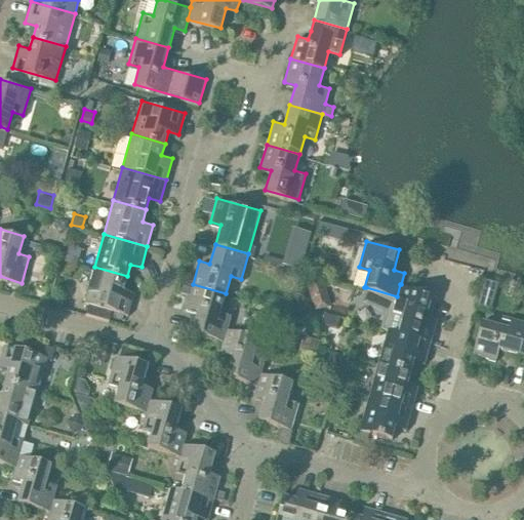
[(127,276),(94,267),(84,301),(89,302),(86,312),(110,318),(112,308),(128,313),(134,290),(124,287),(127,276)]
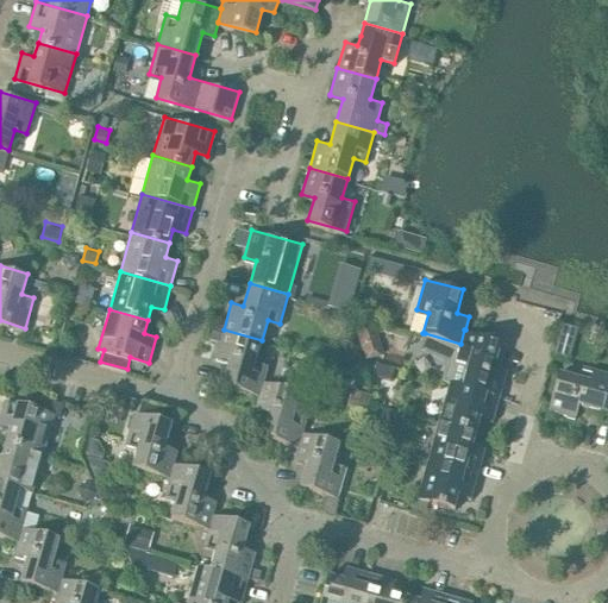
[(564,321),(556,350),(570,355),(578,325),(564,321)]
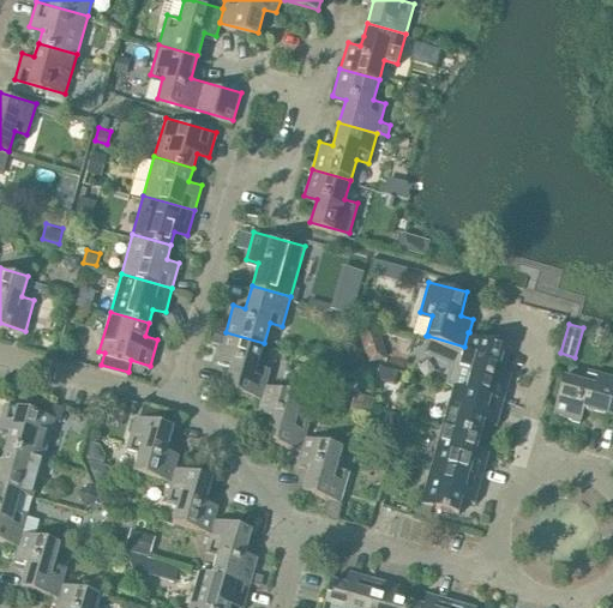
[(264,343),(226,332),(217,359),(230,362),(223,386),(262,396),(262,397),(265,383),(266,383),(271,366),(258,362),(264,343)]
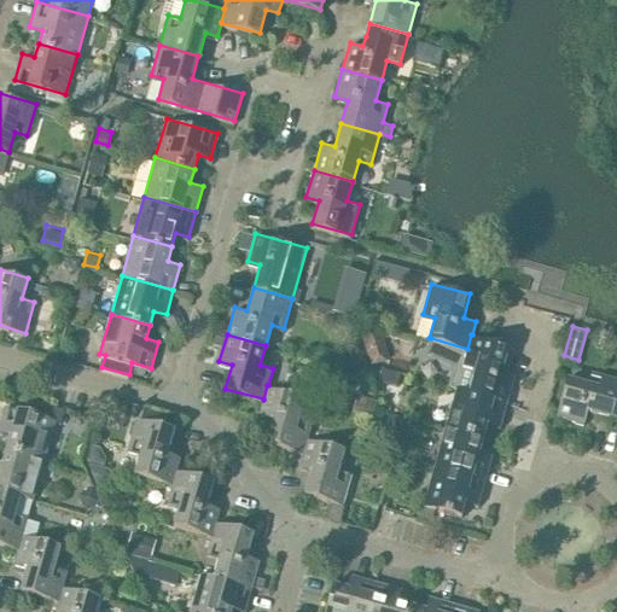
[(431,338),(428,351),(454,363),(449,383),(457,385),(469,389),(507,400),(516,373),(502,369),(505,361),(510,345),(490,341),(472,334),(471,334),(467,349),(431,338)]
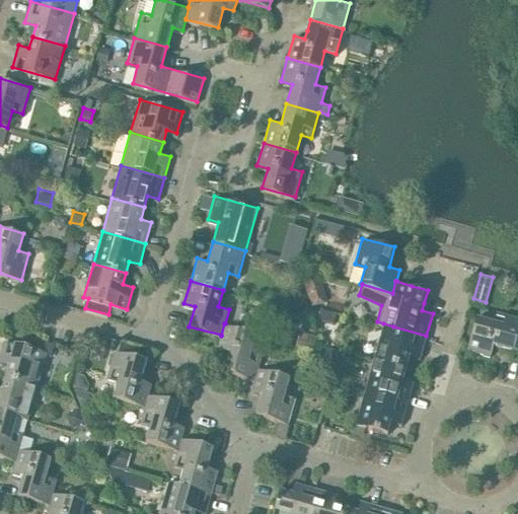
[(321,306),(318,316),(335,321),(338,311),(321,306)]
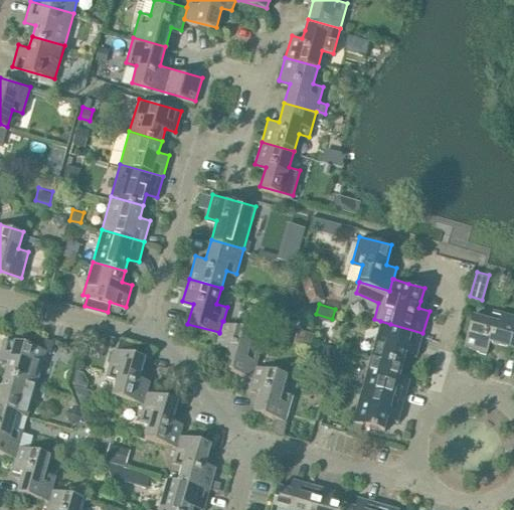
[(509,346),(513,328),(513,313),(493,307),(490,318),(473,313),(464,345),(487,351),(490,341),(509,346)]
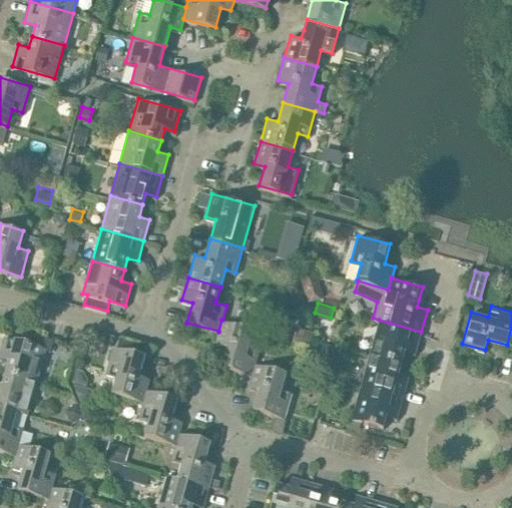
[(218,331),(214,343),(225,346),(219,366),(250,374),(251,375),(254,363),(256,363),(260,349),(248,346),(253,329),(222,320),(221,320),(218,332),(218,331)]
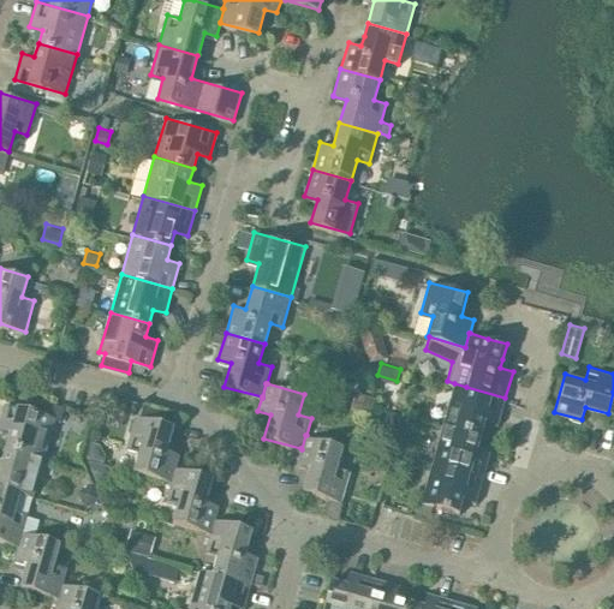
[(443,423),(482,434),(486,419),(498,423),(505,398),(466,387),(454,383),(443,423)]
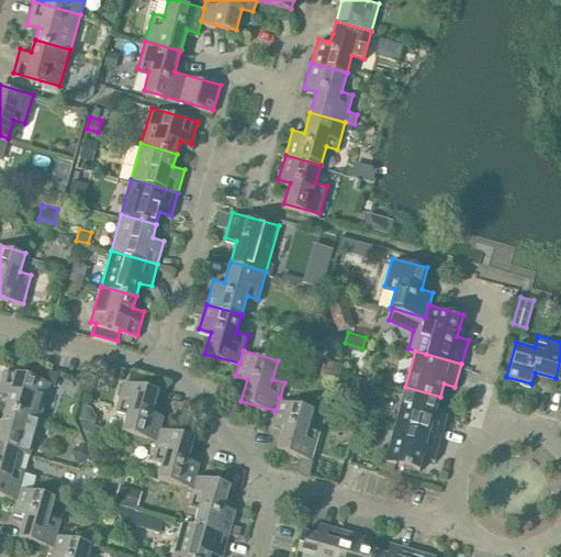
[(59,370),(41,365),(27,361),(24,372),(4,367),(0,380),(0,391),(9,394),(6,407),(41,416),(51,382),(55,383),(59,370)]
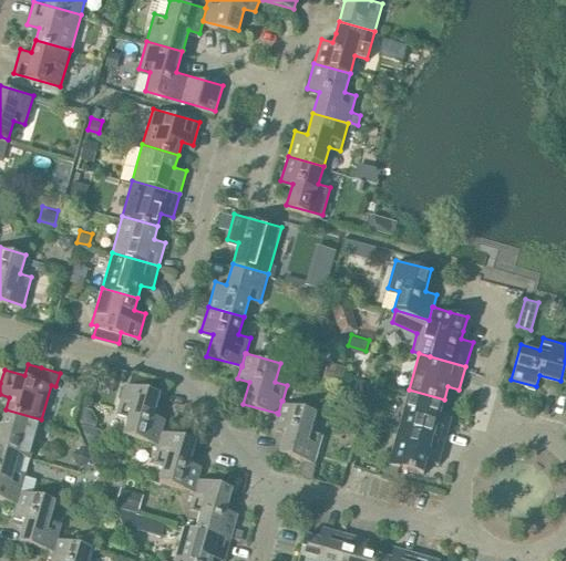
[(125,382),(116,411),(129,414),(123,433),(157,442),(158,442),(162,429),(166,417),(154,414),(161,392),(158,392),(162,378),(133,370),(129,383),(125,382)]
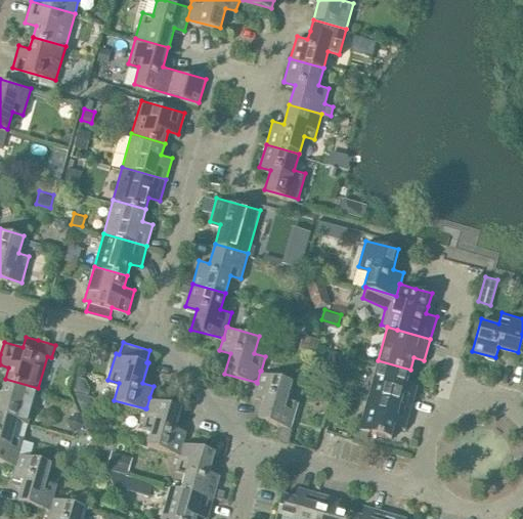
[(378,360),(367,393),(411,405),(418,384),(407,381),(410,370),(378,360)]
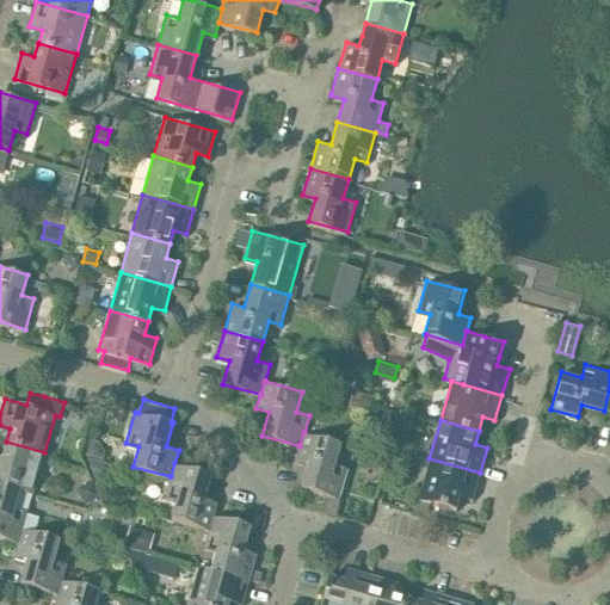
[(299,445),(295,460),(308,463),(301,487),(327,494),(324,508),(338,513),(342,498),(339,498),(347,467),(336,463),(342,443),(305,432),(303,432),(300,446),(299,445)]
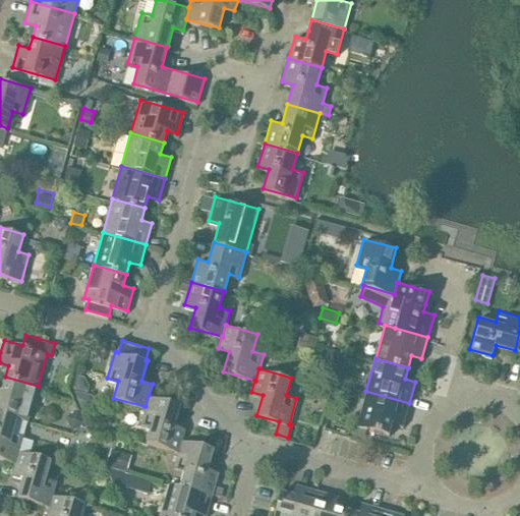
[(38,386),(5,377),(2,388),(0,387),(0,410),(29,418),(38,386)]
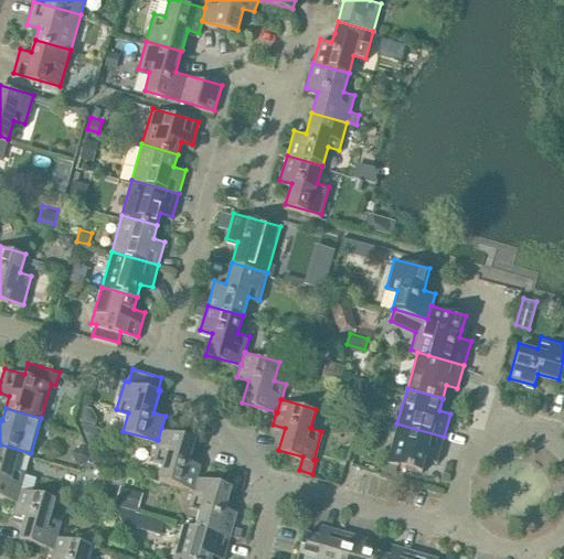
[(437,460),(444,437),(396,423),(386,459),(385,458),(382,468),(396,472),(398,463),(422,470),(426,457),(437,460)]
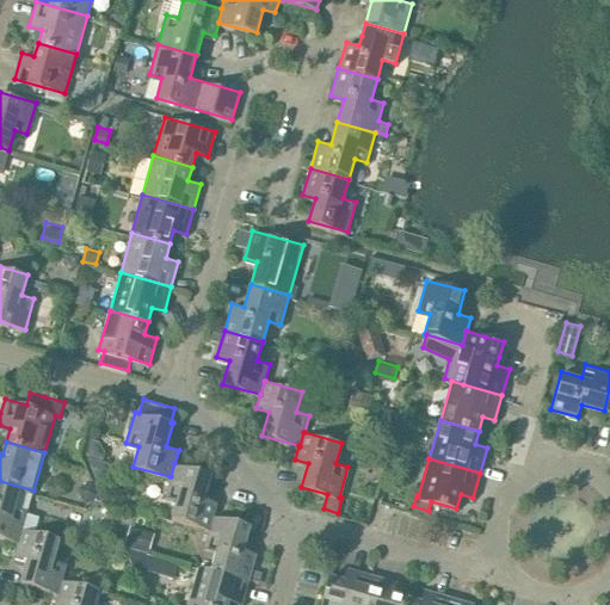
[(213,474),(174,463),(171,476),(170,476),(165,494),(177,497),(172,517),(209,528),(214,514),(217,500),(205,498),(213,474)]
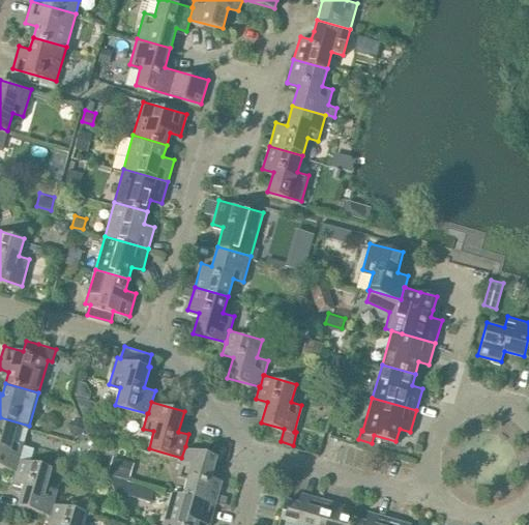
[(0,417),(0,464),(16,469),(17,469),(20,458),(31,461),(34,446),(24,443),(29,426),(0,417)]
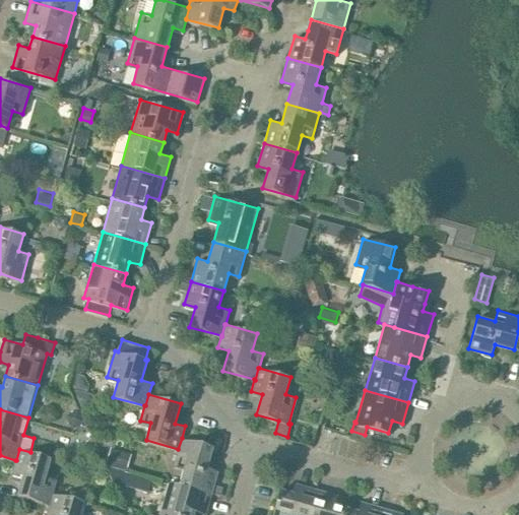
[(213,447),(182,438),(178,449),(174,463),(184,466),(180,483),(180,484),(212,493),(218,469),(208,466),(213,447)]
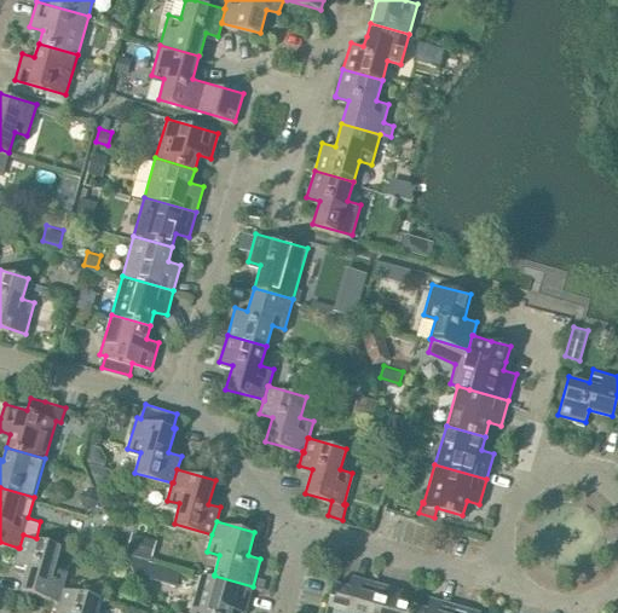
[(157,537),(133,530),(126,550),(151,557),(157,537)]
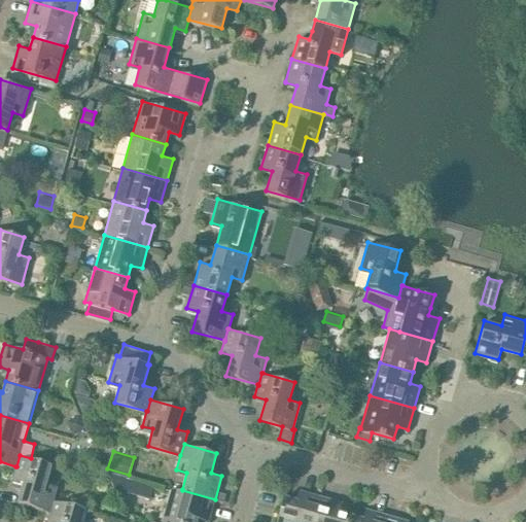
[(53,464),(31,458),(20,455),(16,466),(15,466),(12,478),(23,481),(18,501),(49,511),(53,499),(54,499),(58,485),(47,482),(53,464)]
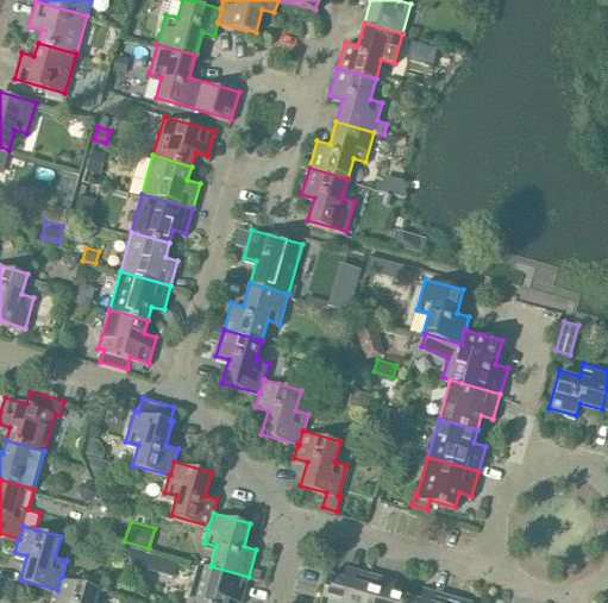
[(187,601),(194,602),(227,602),(230,598),(242,602),(249,577),(211,566),(211,565),(198,561),(198,563),(187,601)]
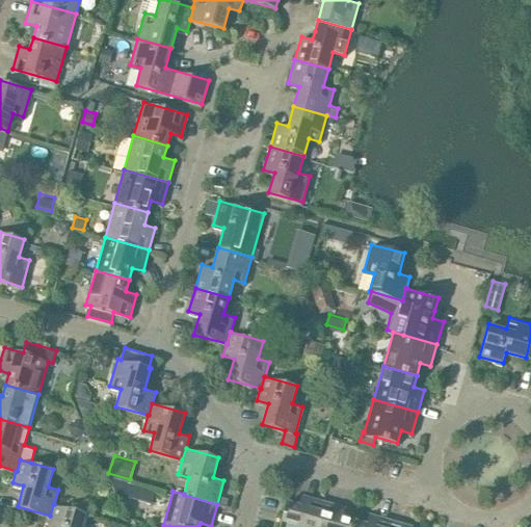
[(316,526),(324,499),(302,493),(299,503),(287,500),(279,526),(316,526)]
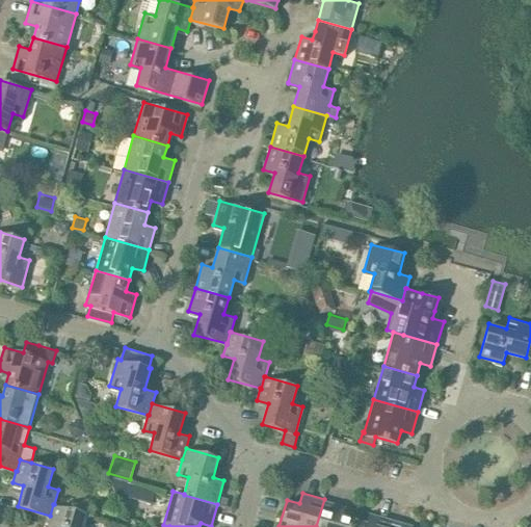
[(316,526),(352,526),(354,519),(343,516),(346,504),(324,499),(316,526)]
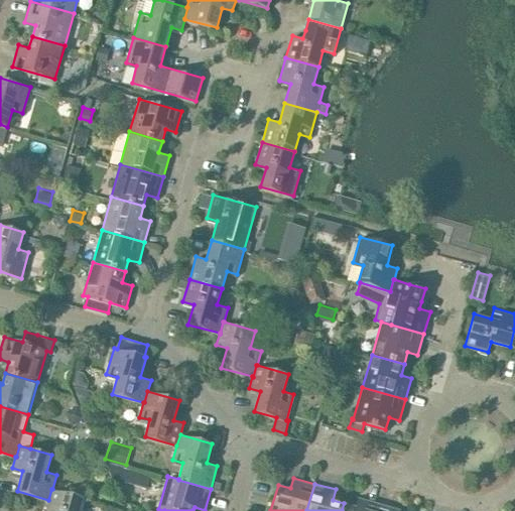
[(48,500),(44,510),(80,510),(84,498),(52,489),(51,489),(48,500)]
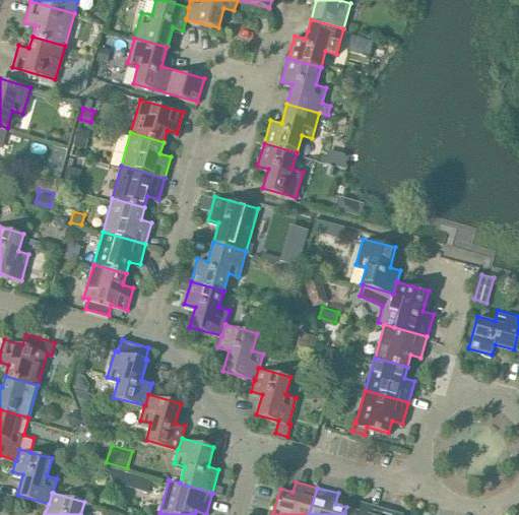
[(380,514),(383,506),(362,500),(359,510),(346,507),(344,514),(380,514)]
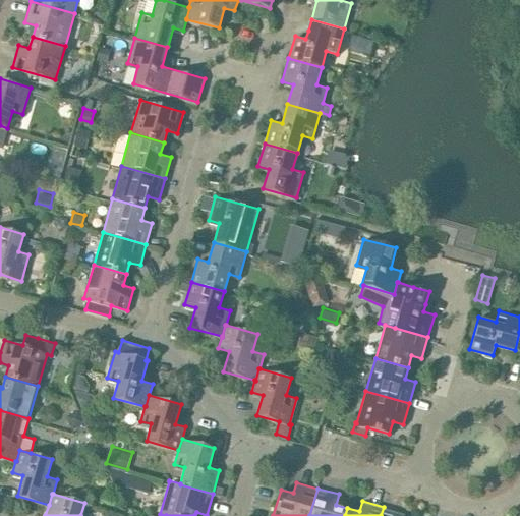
[(384,507),(381,515),(403,515),(404,513),(384,507)]
